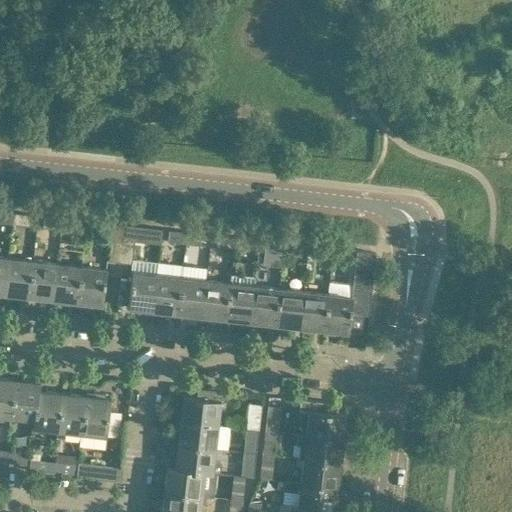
[(0,136),(8,137),(10,113),(0,112),(0,136)]
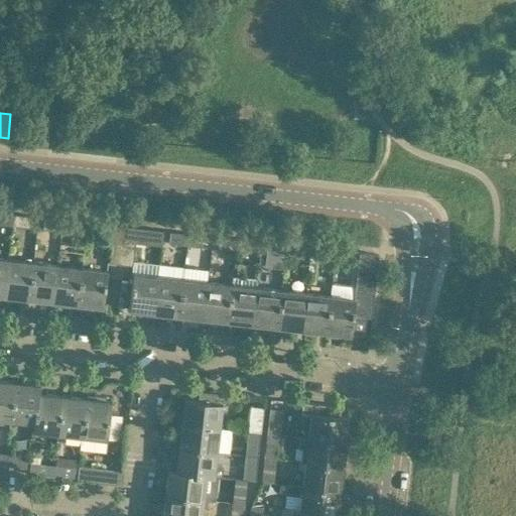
[(0,212),(0,224),(12,225),(13,214),(0,212)]
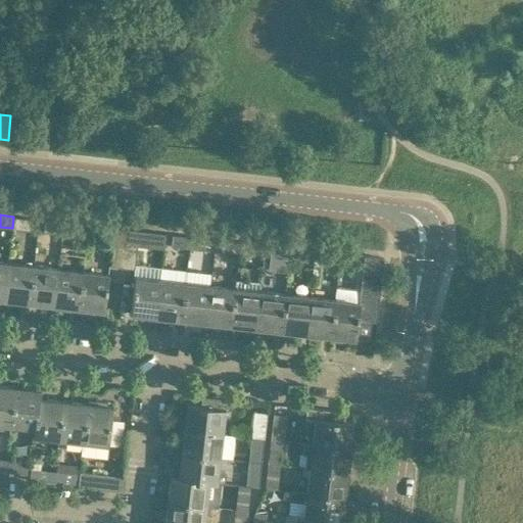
[(13,217),(12,228),(31,230),(32,219),(13,217)]
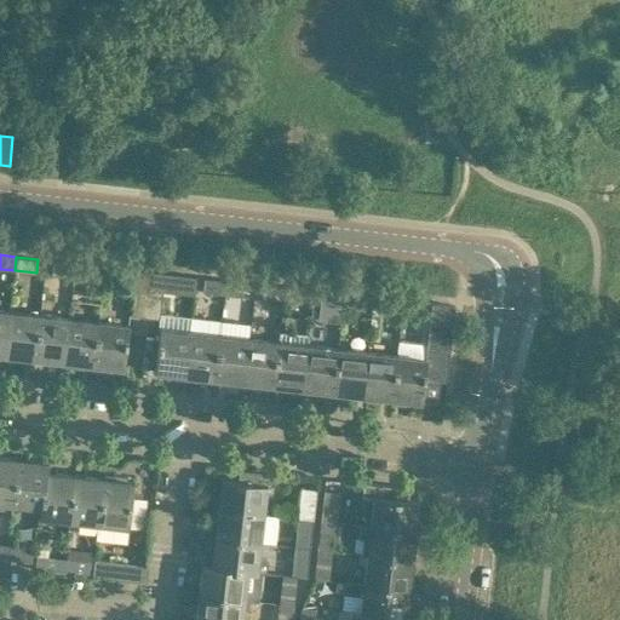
[(52,260),(51,275),(73,277),(75,263),(52,260)]
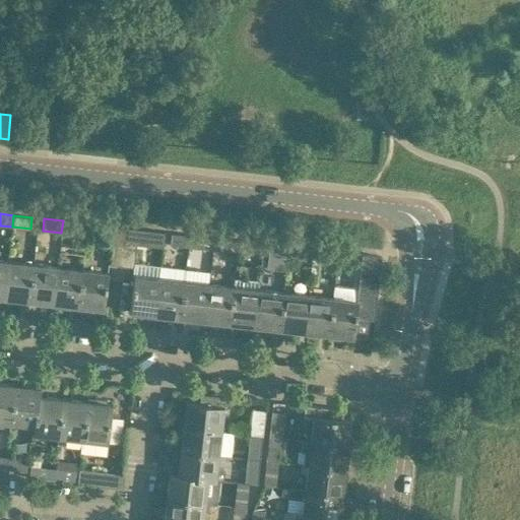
[(63,220),(61,233),(80,235),(81,222),(63,220)]
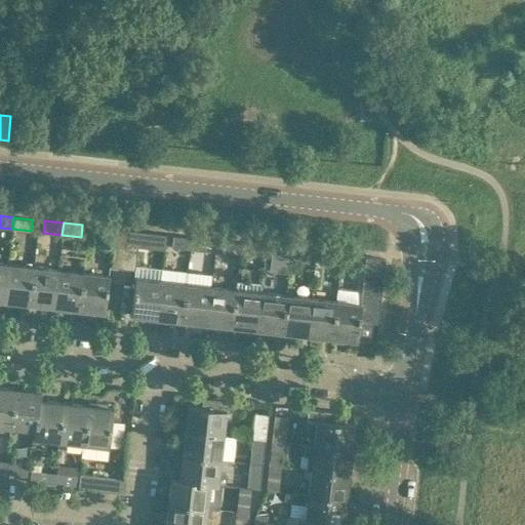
[(115,229),(111,267),(123,268),(126,242),(127,230),(115,229)]
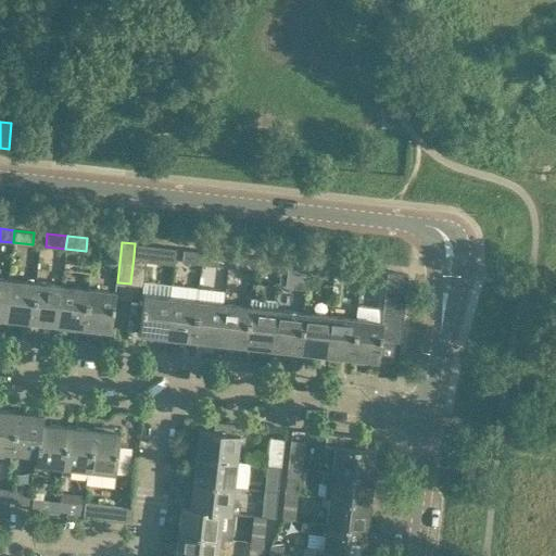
[(182,249),(181,262),(201,264),(203,251),(182,249)]
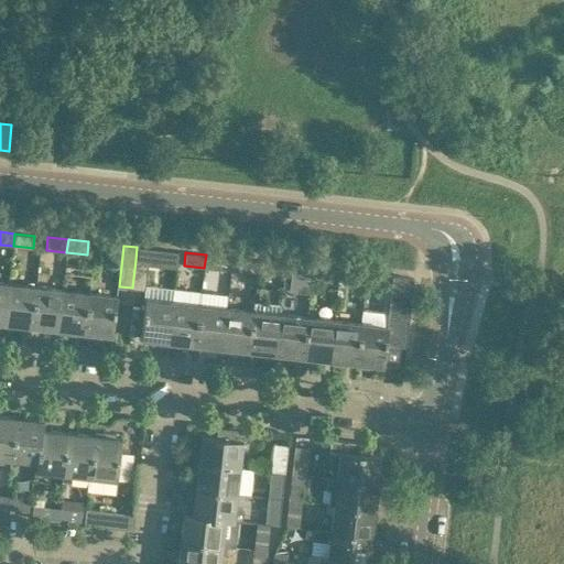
[(206,255),(204,268),(225,270),(226,257),(206,255)]
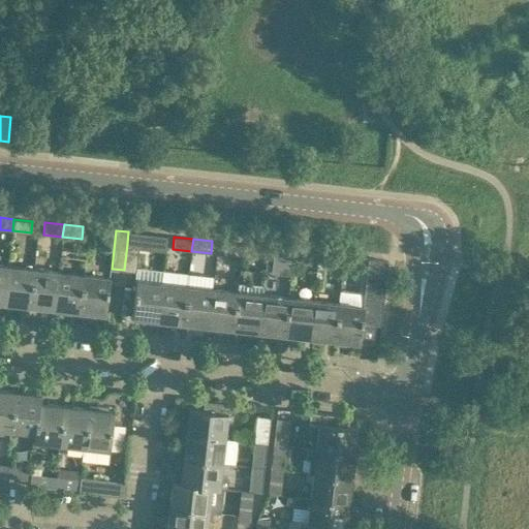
[(224,242),(222,254),(240,256),(241,244),(224,242)]
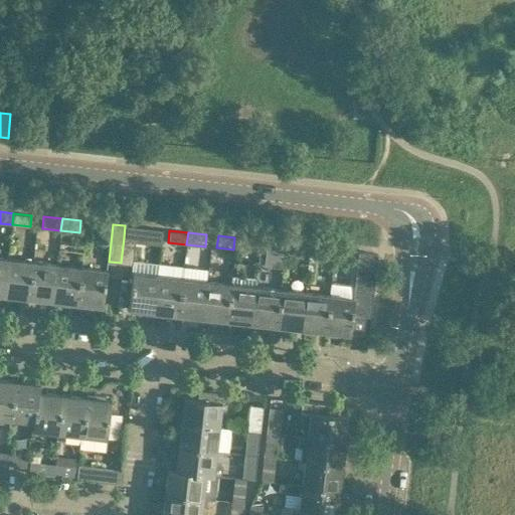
[(124,237),(121,263),(133,264),(135,238),(124,237)]
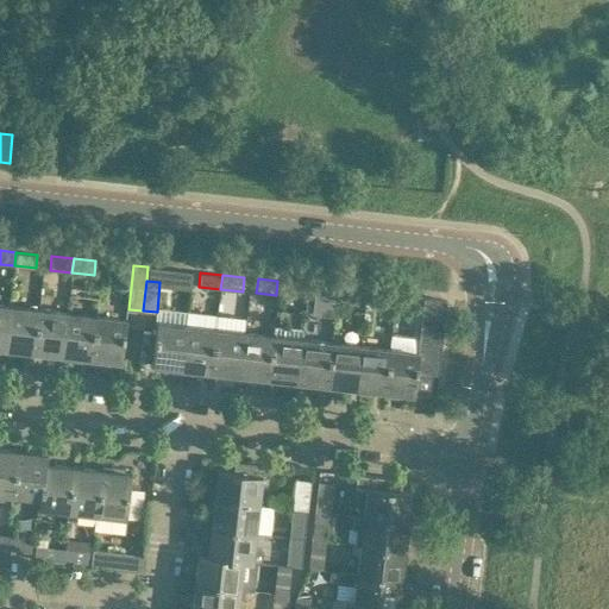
[(277,281),(276,295),(295,297),(296,283),(277,281)]
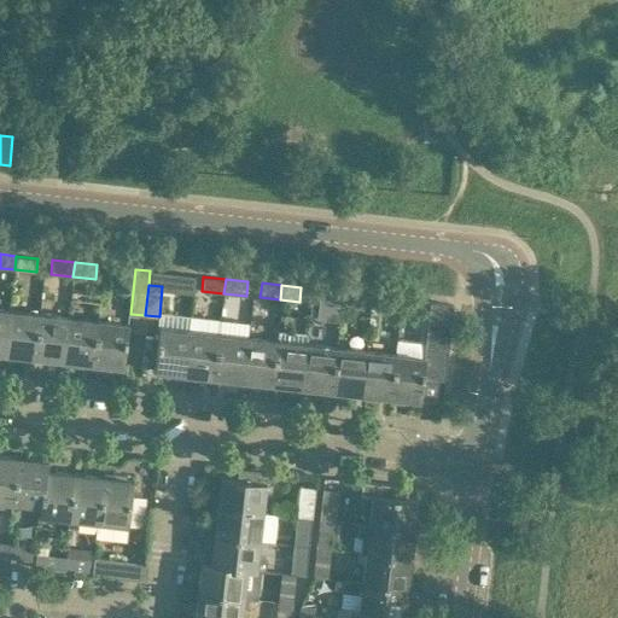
[(320,290),(319,304),(340,307),(343,292),(320,290)]
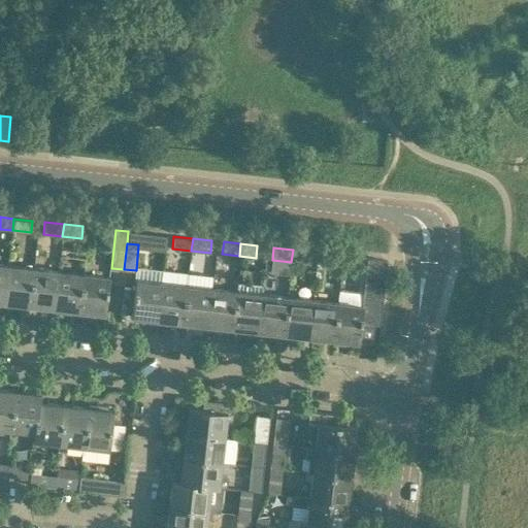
[(293,250),(291,262),(310,264),(311,252),(293,250)]
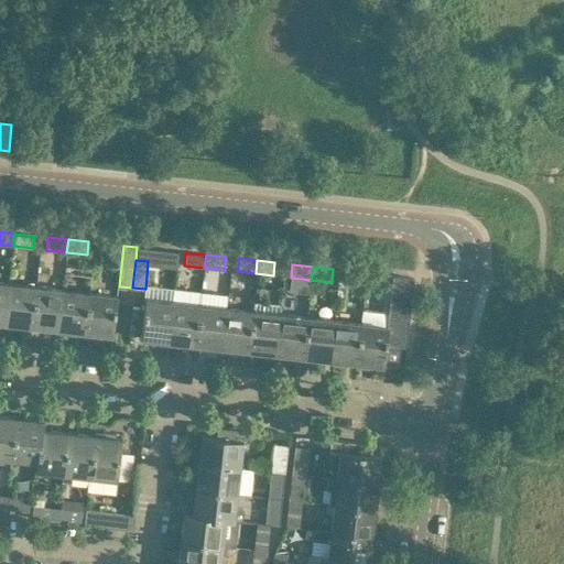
[(346,270),(344,283),(365,285),(366,272),(346,270)]
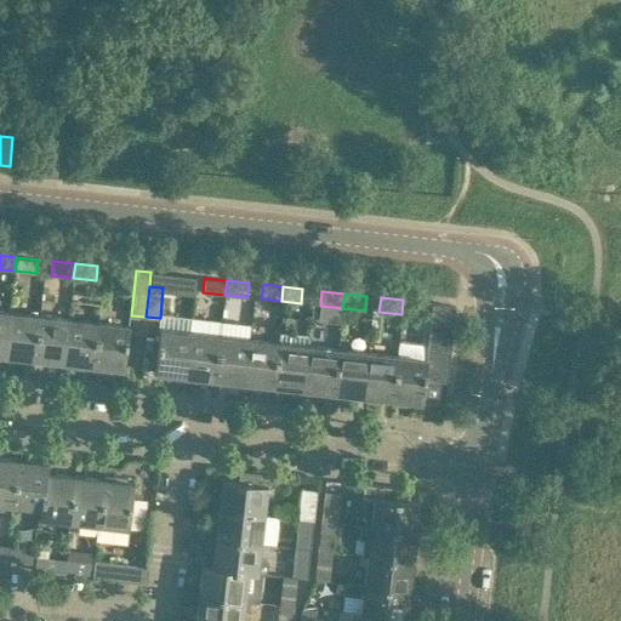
[(403,300),(402,314),(423,317),(425,302),(403,300)]
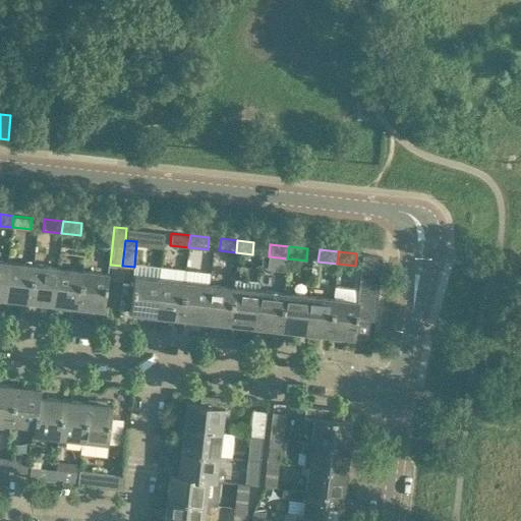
[(333,296),(328,334),(332,335),(331,337),(349,339),(350,336),(354,337),(357,317),(375,320),(383,256),(362,254),(357,299),(333,296)]
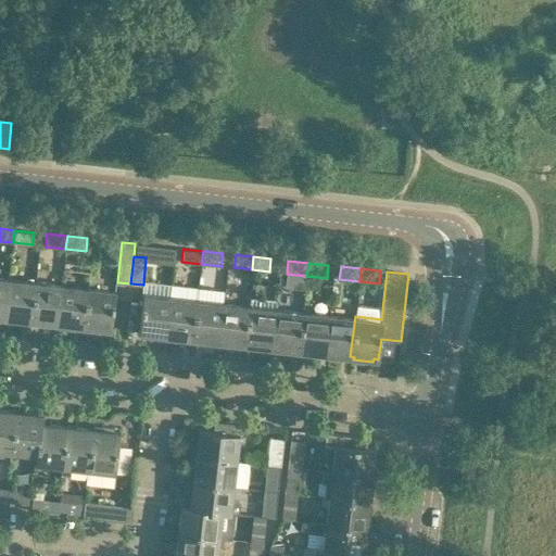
[(26,320),(28,320),(33,282),(7,279),(2,317),(5,318),(5,320),(25,323),(26,320)]
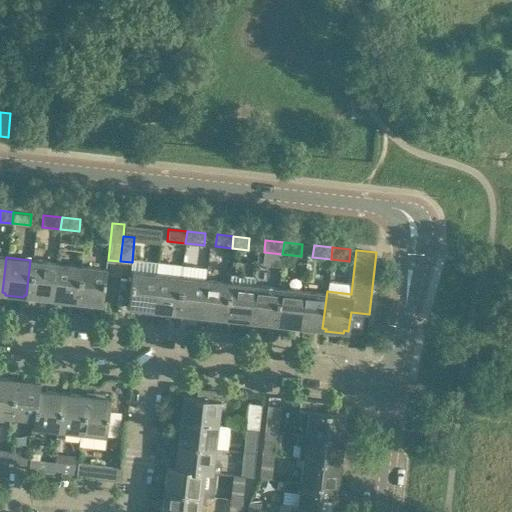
[(48,297),(51,298),(55,262),(30,260),(26,295),(30,296),(29,298),(48,300),(48,297)]
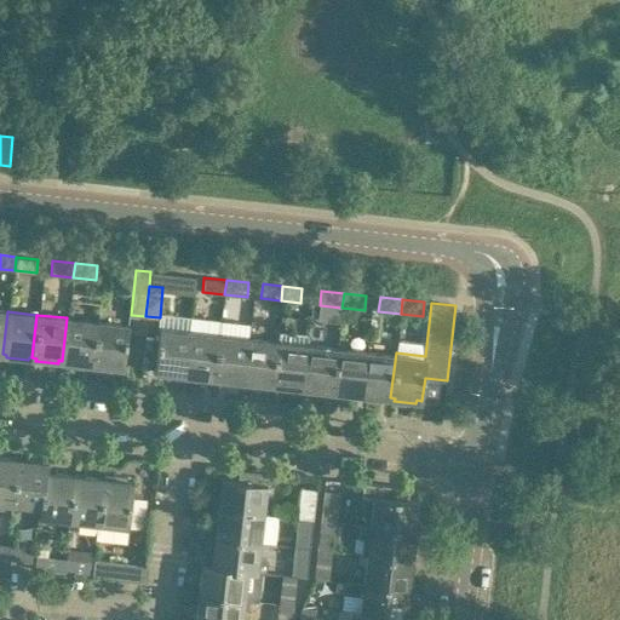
[(87,363),(91,365),(96,321),(67,317),(62,361),(65,361),(65,365),(87,367),(87,363)]
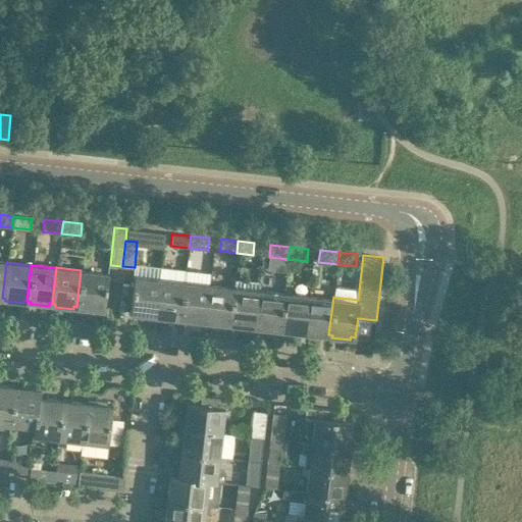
[(81,270),(76,307),(80,307),(80,309),(98,311),(98,309),(102,309),(106,273),(81,270)]
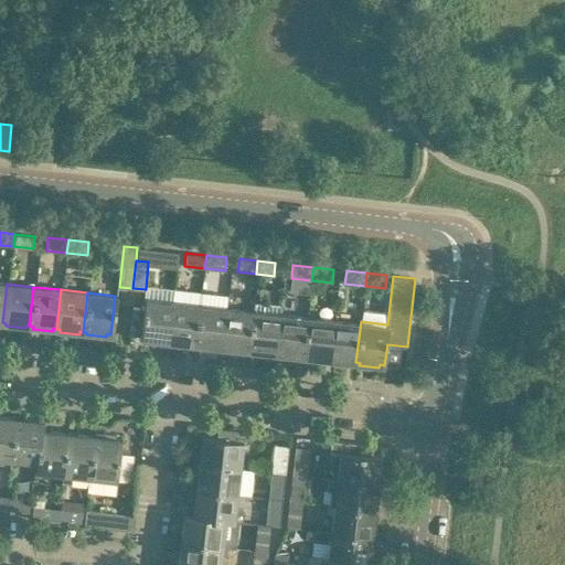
[(140,338),(168,341),(172,300),(144,297),(140,338)]
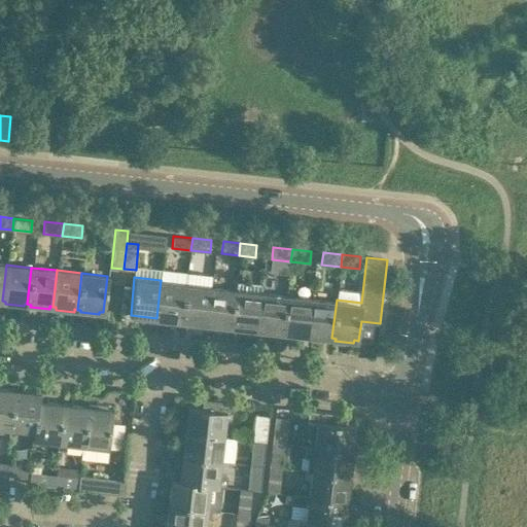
[(178,320),(181,321),(185,283),(161,280),(156,318),(159,319),(159,321),(177,323),(178,320)]
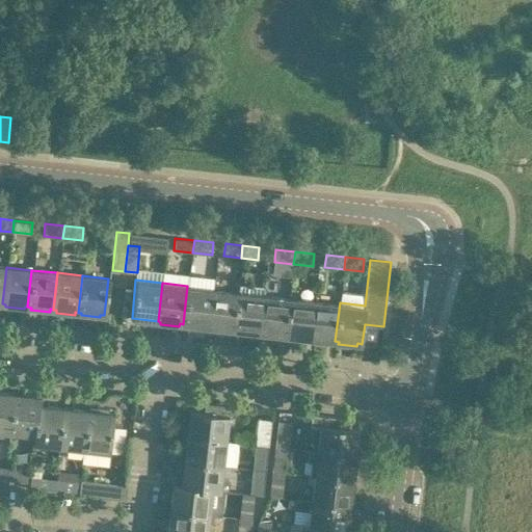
[(259,333),(263,294),(264,286),(239,284),(237,291),(233,329),(236,329),(236,333),(255,335),(256,333),(259,333)]
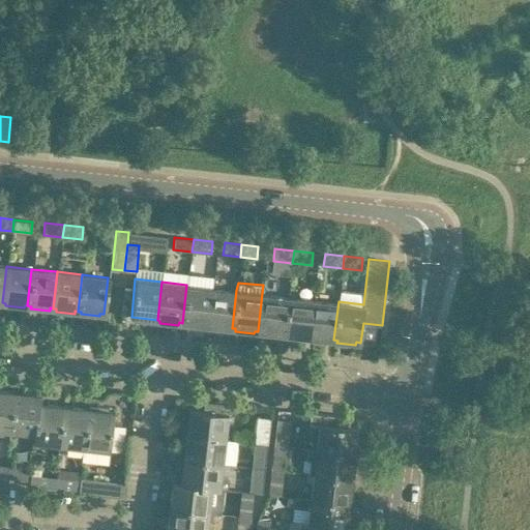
[(204,325),(207,325),(211,287),(186,285),(182,323),(185,323),(185,325),(204,328),(204,325)]
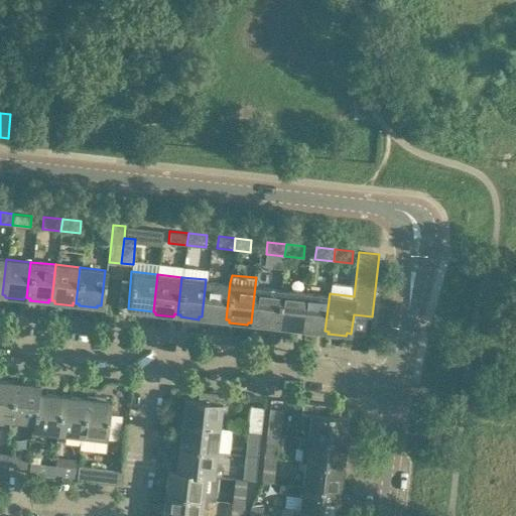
[(223,318),(226,319),(230,282),(206,279),(202,316),(205,317),(205,319),(223,321),(223,318)]
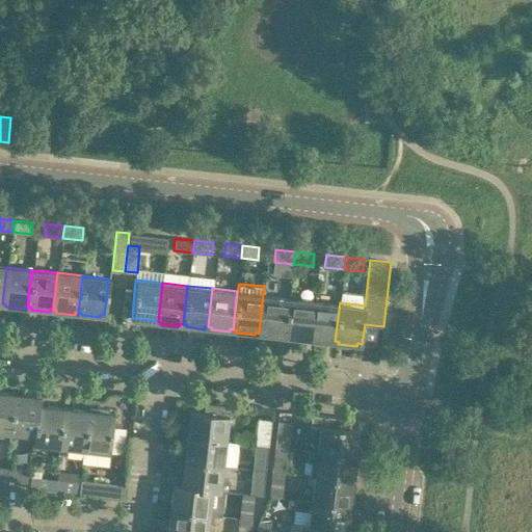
[(282,335),(285,336),(289,297),(263,294),(259,333),(263,334),(262,336),(281,338),(282,335)]
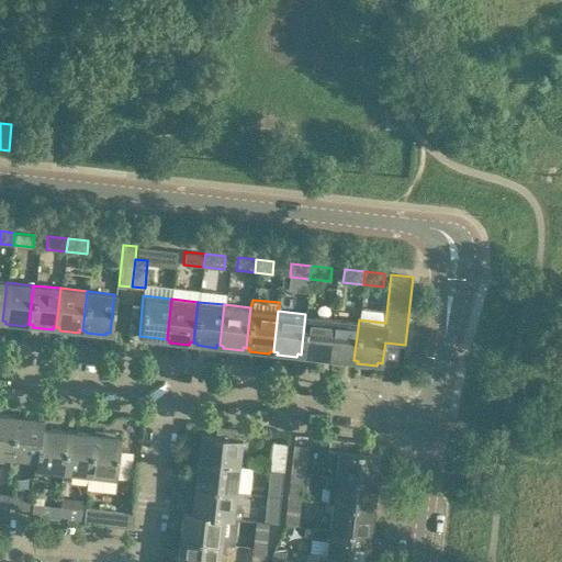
[(324,357),(327,358),(329,335),(332,316),(305,314),(301,355),(304,355),(304,358),(324,360),(324,357)]
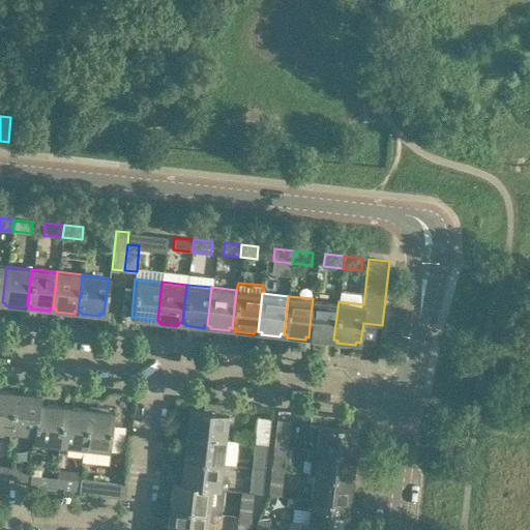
[(330,340),(333,340),(339,301),(313,298),(311,316),(308,337),(312,337),(312,340),(330,342),(330,340)]
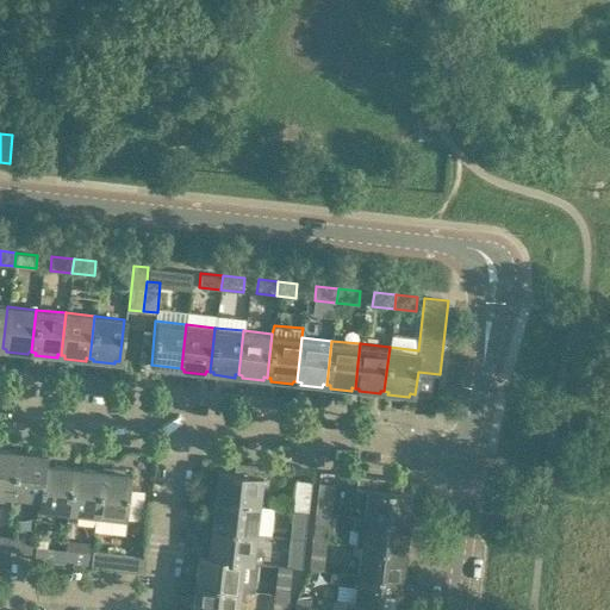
[(12,497),(41,499),(44,464),(45,464),(47,455),(26,453),(27,448),(26,448),(25,453),(17,452),(12,497)]
